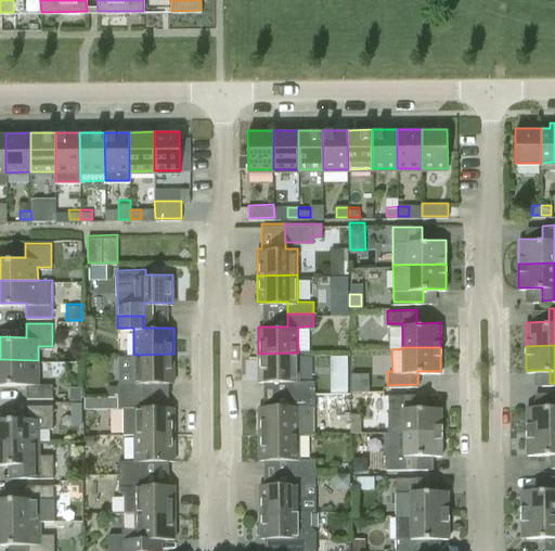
[(298,353),(258,354),(258,380),(284,380),(284,392),(314,392),(313,379),(298,379),(298,353)]
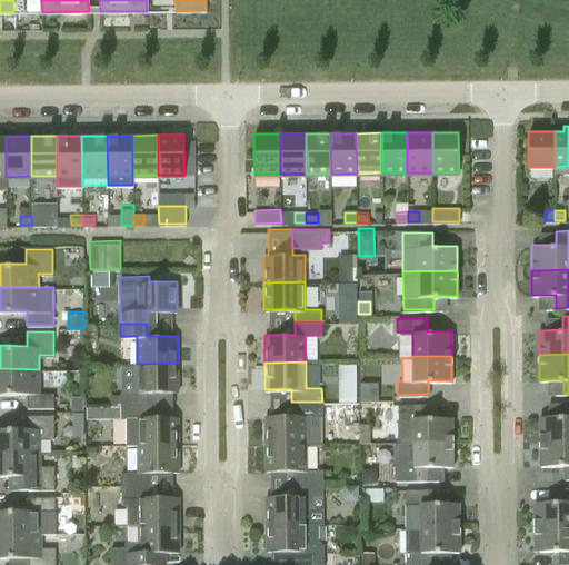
[(178,363),(137,364),(137,390),(120,390),(120,404),(147,404),(147,390),(178,390),(178,363)]
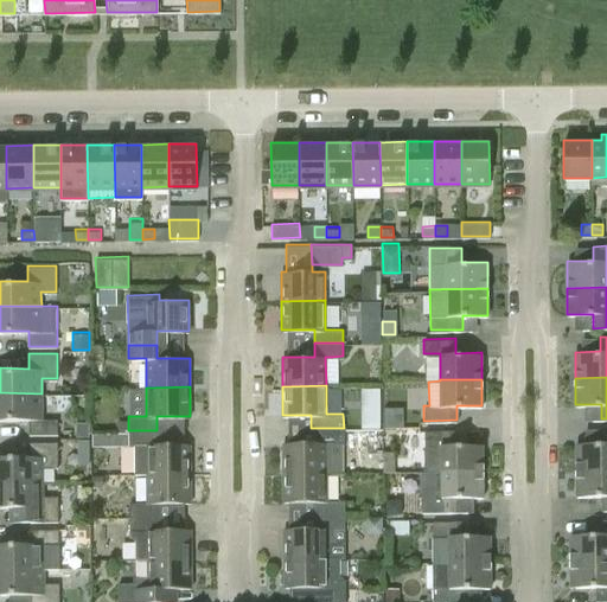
[(58,417),(42,417),(42,394),(0,392),(0,418),(29,418),(29,433),(58,433),(58,417)]
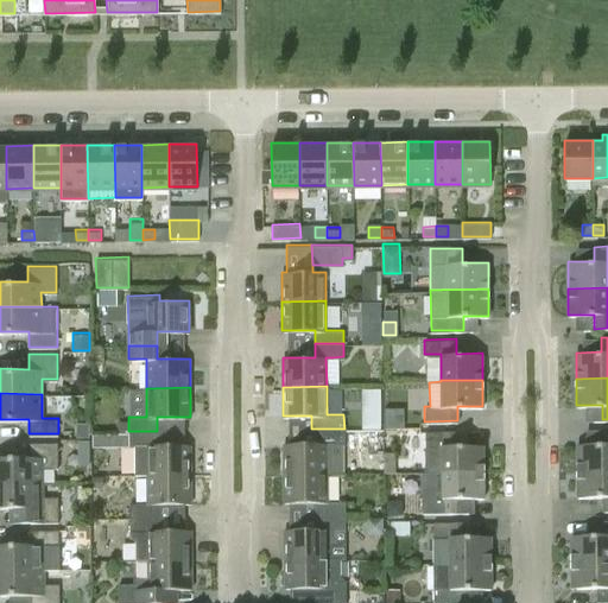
[(602,443),(576,443),(577,469),(607,469),(607,427),(602,429),(602,443)]
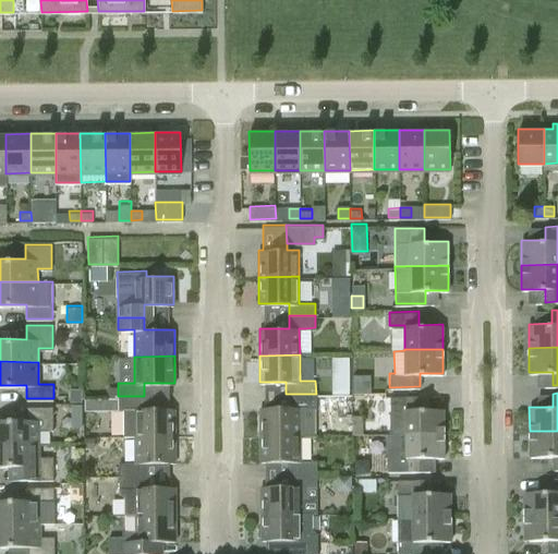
[(261,434),(300,433),(300,417),(316,416),(316,394),(286,394),(286,407),(259,407),(261,434)]
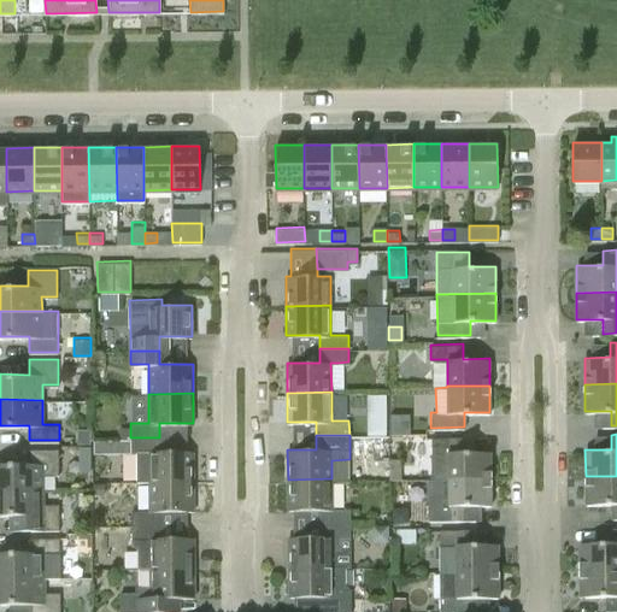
[(464,436),(430,436),(432,464),(434,464),(434,476),(448,477),(491,477),(491,451),(464,451),(464,436)]
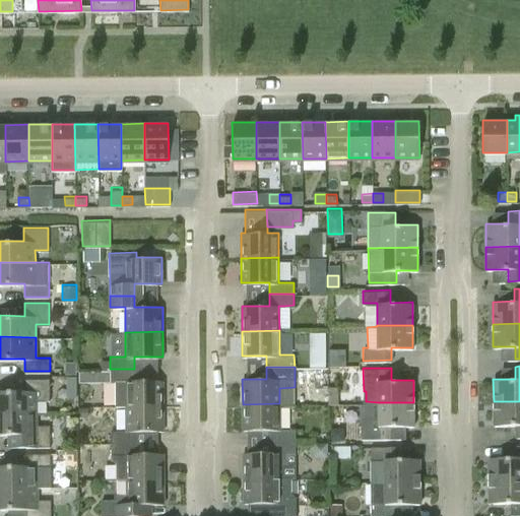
[(111,380),(110,369),(79,369),(80,381),(111,380)]
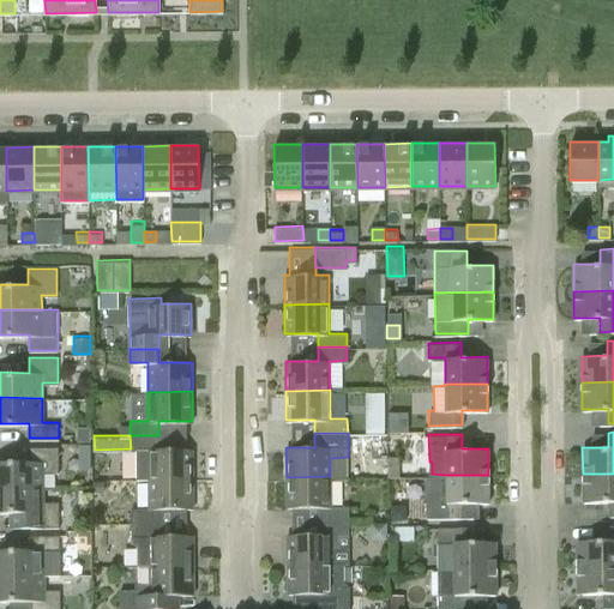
[(140,448),(148,448),(149,478),(192,477),(192,448),(160,448),(158,435),(130,435),(131,448),(140,448)]
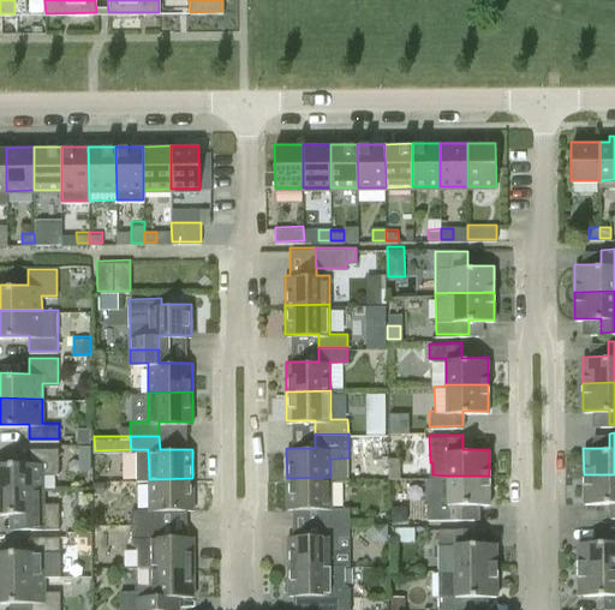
[(91,466),(91,442),(79,442),(79,466),(91,466)]
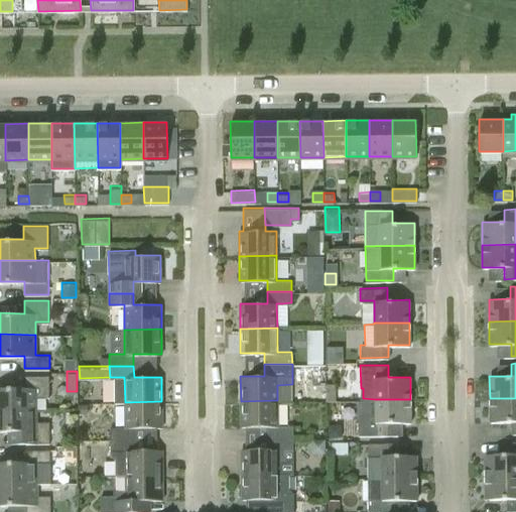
[(25,387),(0,387),(0,408),(36,408),(36,396),(49,396),(49,374),(25,375),(25,387)]
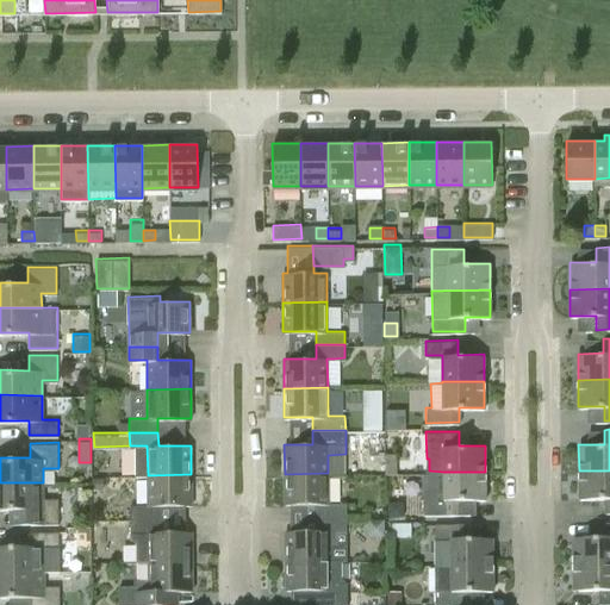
[(579,498),(605,497),(605,512),(609,511),(609,471),(579,471),(579,498)]
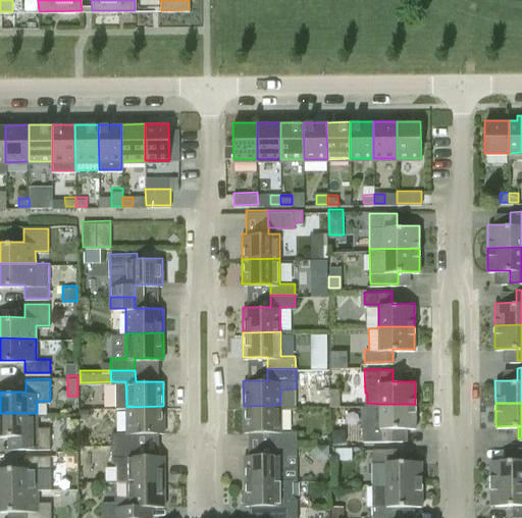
[(393,439),(393,427),(415,426),(415,404),(379,404),(379,427),(365,426),(365,439),(393,439)]
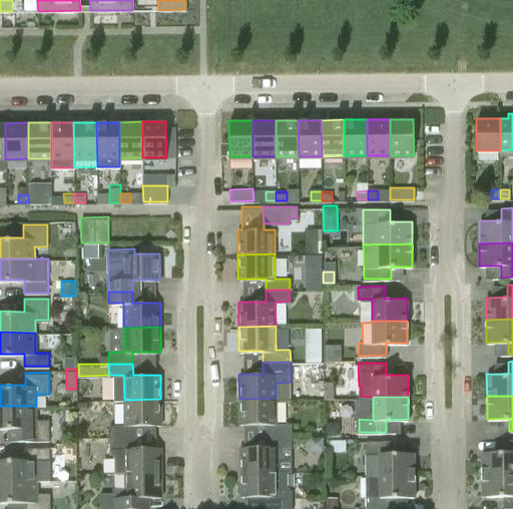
[(291,423),(283,423),(277,423),(276,398),(239,399),(239,423),(267,423),(268,434),(292,434),(291,423)]
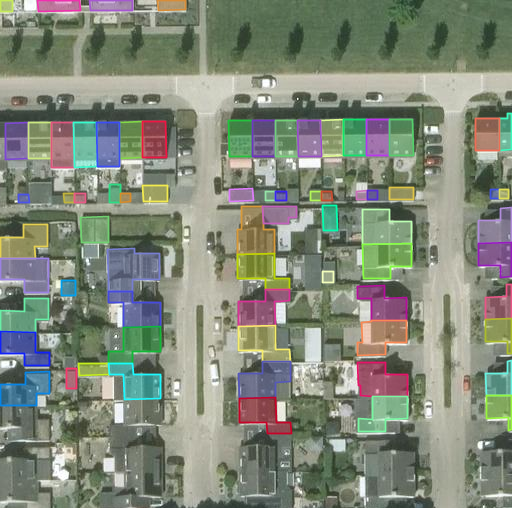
[(133,435),(133,423),(161,423),(160,398),(124,399),(124,423),(109,423),(109,435),(133,435)]
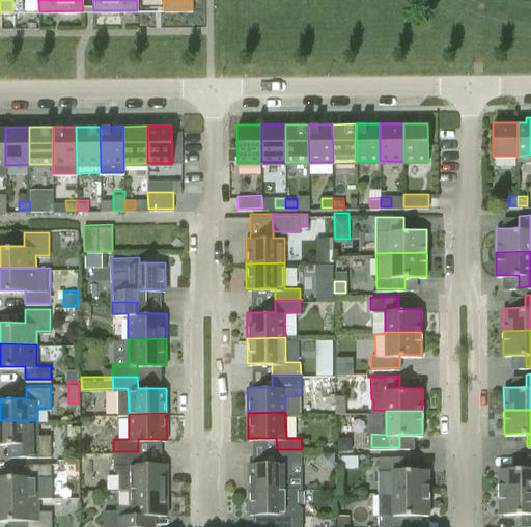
[(82,425),(90,425),(90,416),(82,416),(82,425)]
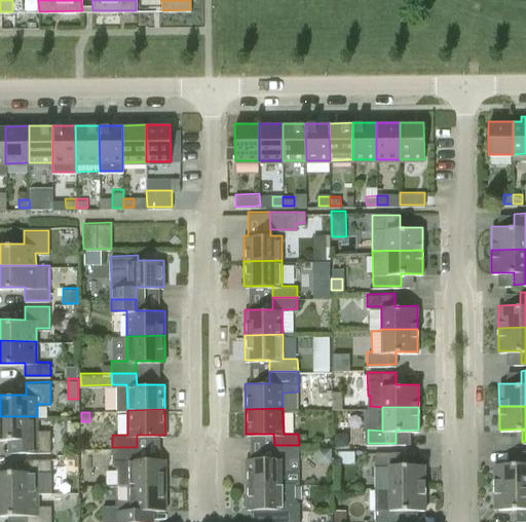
[(50,429),(37,429),(37,416),(0,416),(0,438),(26,439),(26,451),(50,451),(50,429)]
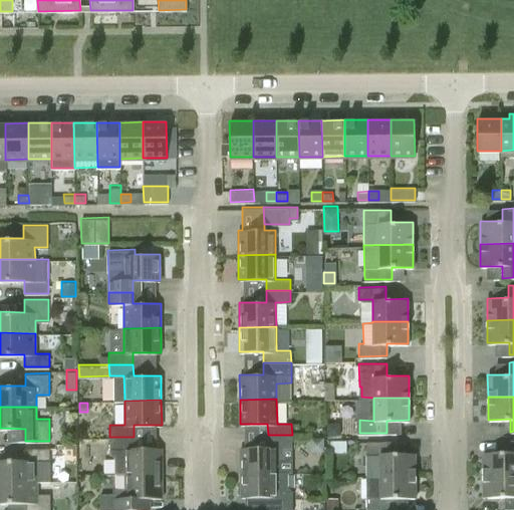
[(338,421),(326,421),(326,434),(338,434),(338,421)]
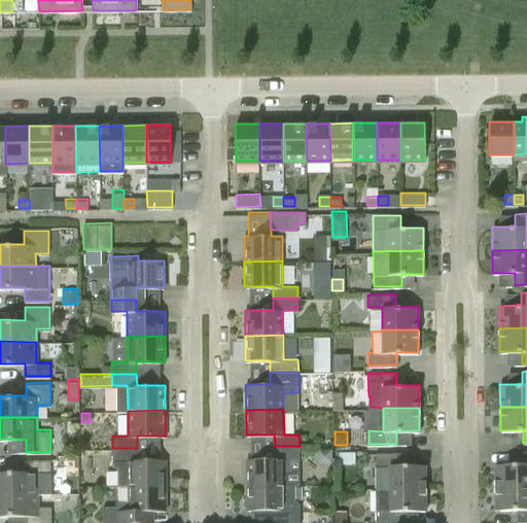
[(290,458),(300,457),(300,446),(275,446),(275,458),(246,458),(246,484),(284,483),(284,468),(290,468),(290,458)]
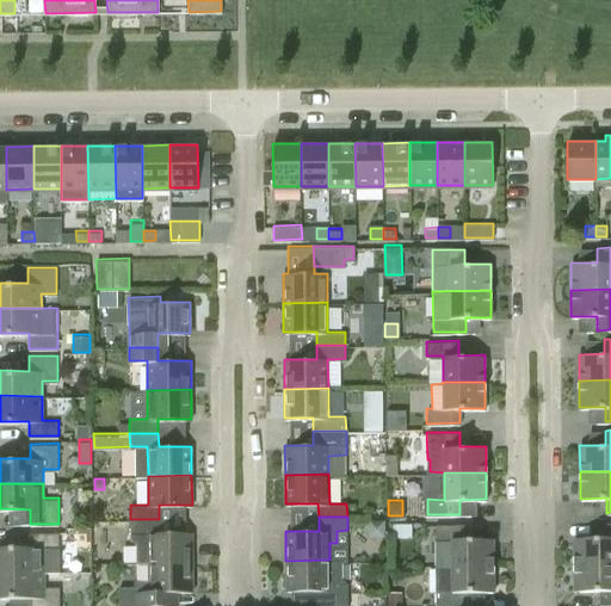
[(384,518),(368,518),(368,533),(383,533),(384,518)]
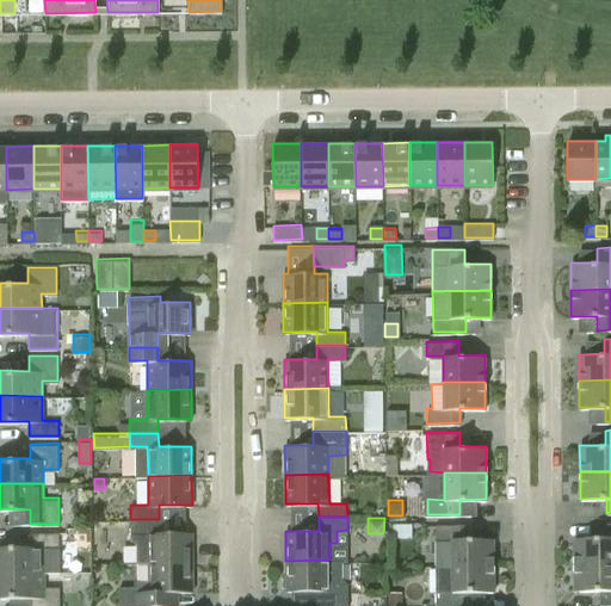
[(135,561),(148,561),(148,562),(192,561),(192,532),(159,532),(159,519),(130,519),(130,538),(135,542),(135,561)]
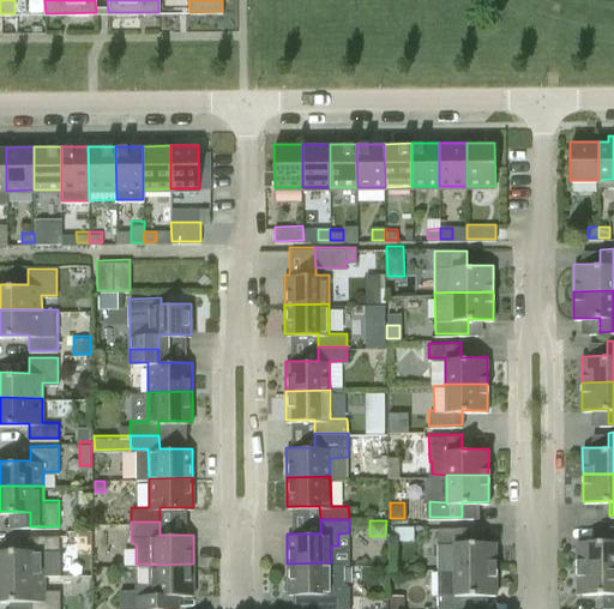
[(602,538),(576,540),(576,566),(613,565),(613,524),(602,524),(602,538)]
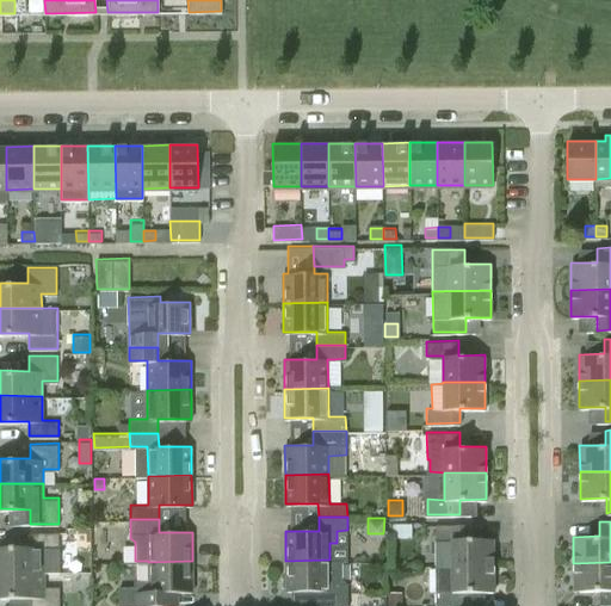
[(467,523),(434,523),(436,564),(493,563),(493,537),(468,537),(467,523)]
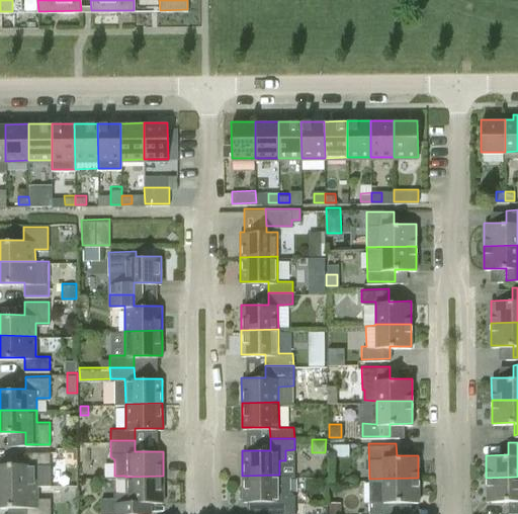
[(25,463),(0,462),(0,485),(37,485),(37,472),(51,472),(50,450),(25,450),(25,463)]
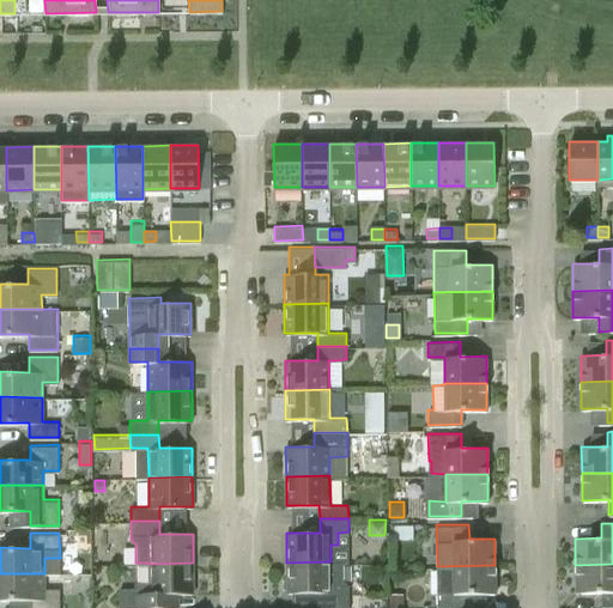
[(343,561),(331,561),(286,563),(286,591),(292,591),(291,607),(349,607),(349,584),(343,578),(343,561)]
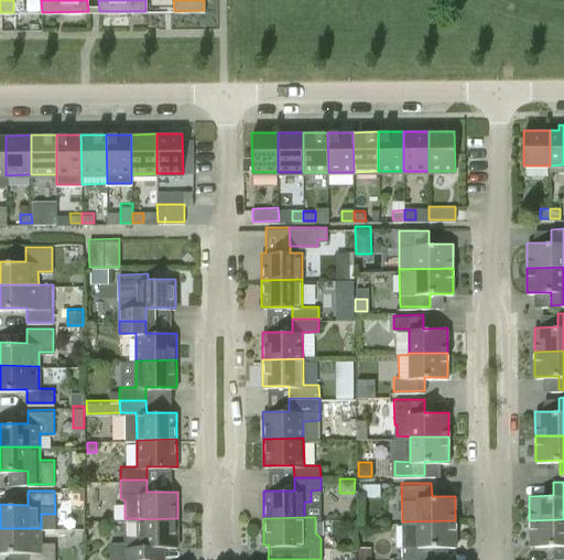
[(143,559),(143,546),(177,546),(177,518),(137,519),(137,535),(123,535),(123,540),(110,540),(109,559),(143,559)]
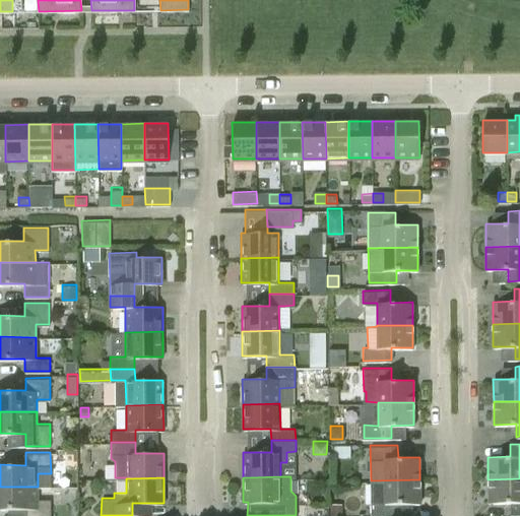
[(510,502),(510,514),(519,514),(519,478),(488,479),(489,502),(510,502)]
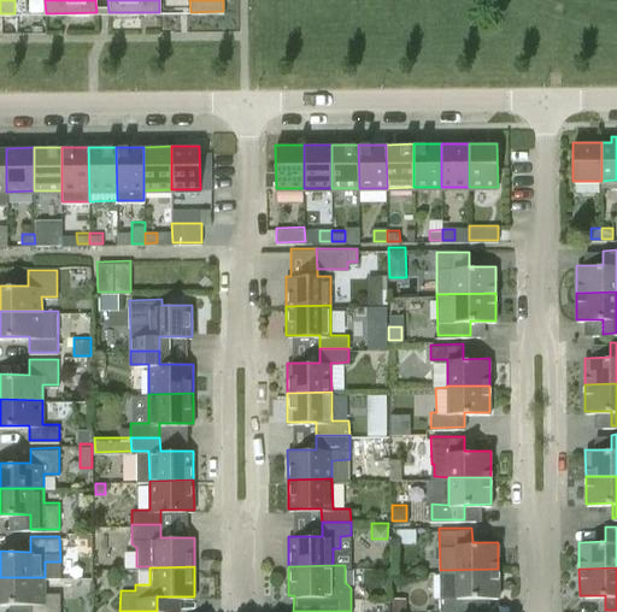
[(472,611),(472,596),(499,596),(498,569),(440,570),(440,611),(472,611)]
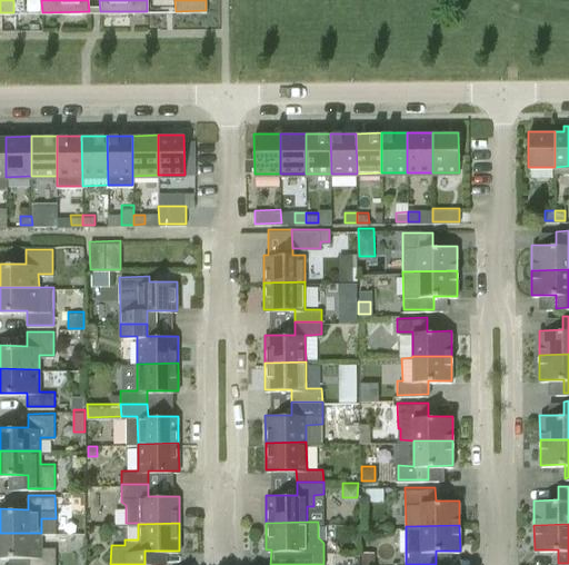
[(55,564),(56,555),(56,545),(41,546),(41,533),(0,533),(0,556),(29,556),(28,564),(55,564)]
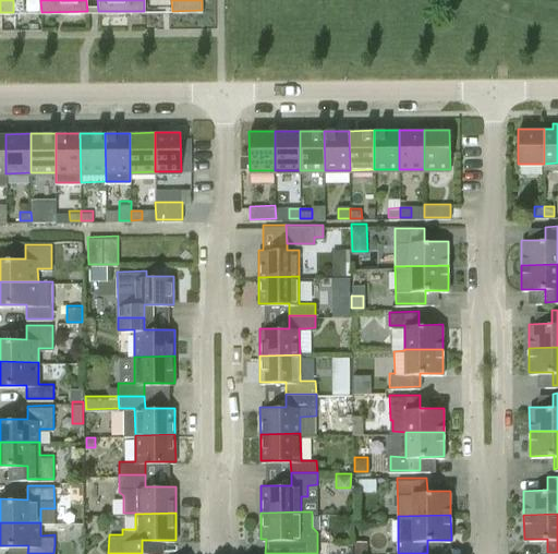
[(354,553),(365,553),(366,540),(355,540),(354,553)]
